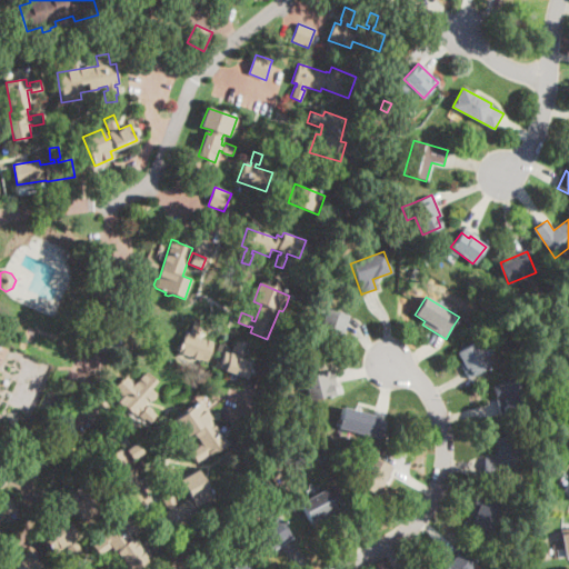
[(506,305),(500,308),(497,301),(502,298),(506,305)]
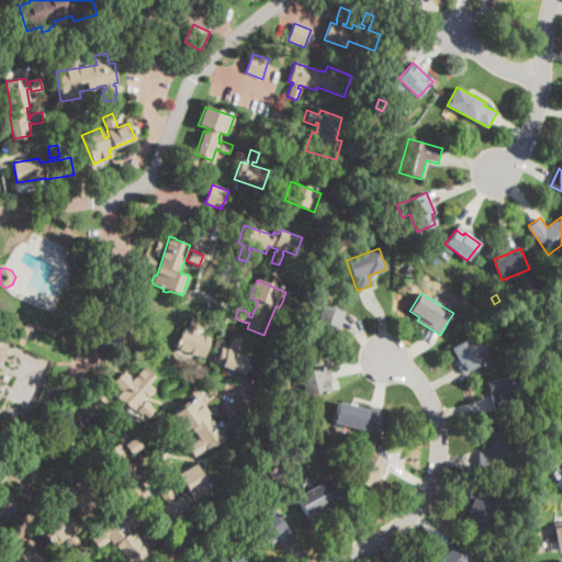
[(478,305),(472,312),(468,306),(473,301),(478,305)]
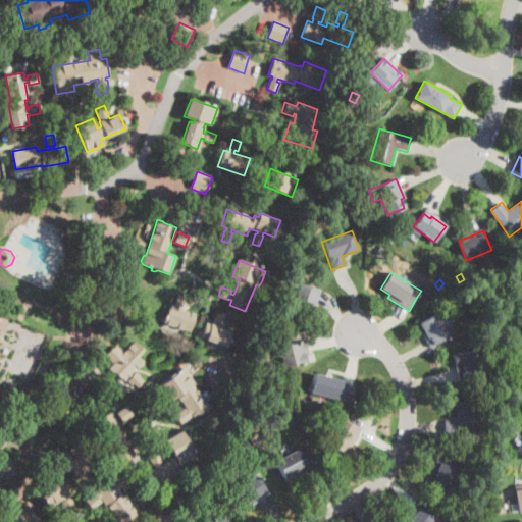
[(315,305),(314,308),(314,309),(310,307),(307,316),(290,310),(301,281),(321,290),(315,305)]
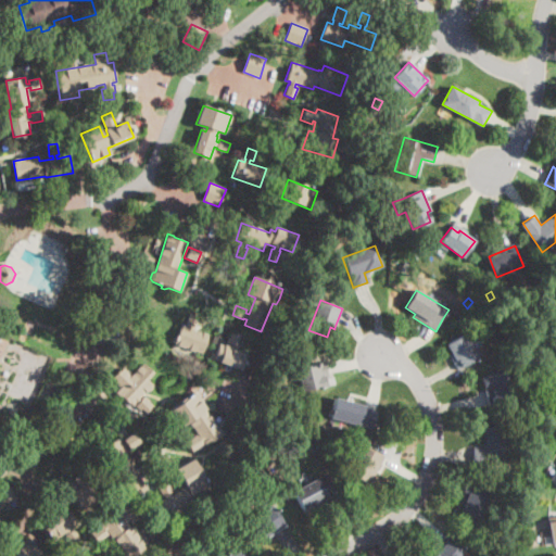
[(198,321),(196,327),(193,326),(191,330),(209,336),(202,354),(175,344),(180,327),(187,329),(188,325),(186,325),(190,313),(199,316),(198,321)]
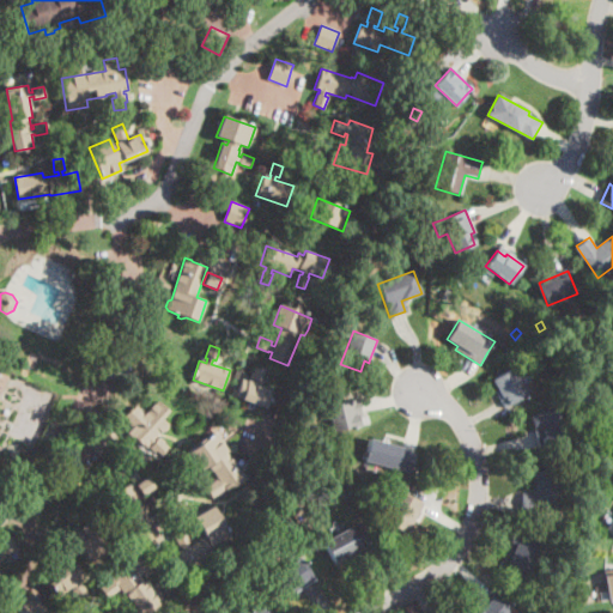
[(265,370),(260,384),(272,389),(266,407),(236,398),(242,378),(254,382),(255,380),(252,378),(255,366),(265,370)]
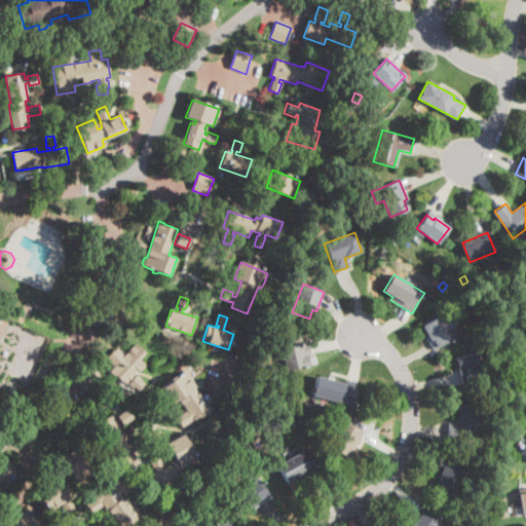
[(446,341),(433,349),(419,328),(438,315),(451,338),(446,341)]
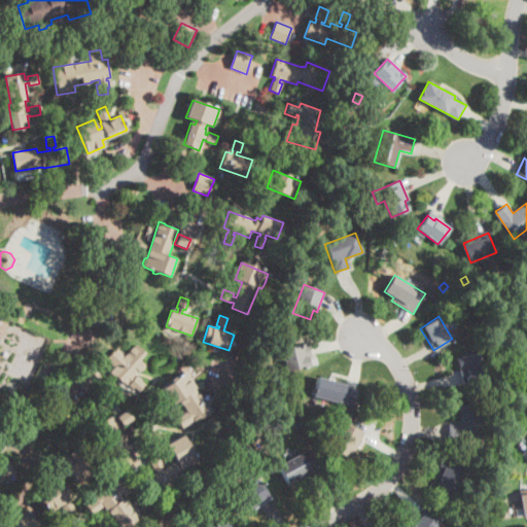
[(310,364),(286,371),(280,349),(308,342),(311,357),(308,358),(310,364)]
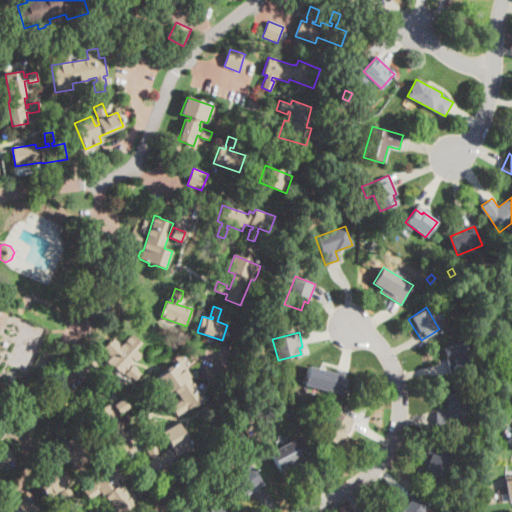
[(141,343),(135,350),(141,355),(130,367),(131,368),(133,365),(141,373),(132,382),(125,374),(126,373),(124,371),(120,374),(107,361),(110,358),(102,351),(113,340),(120,347),(132,334),(141,343)]
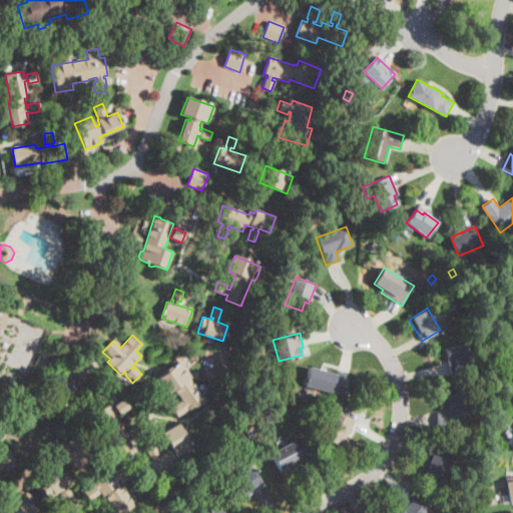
[(472,367),(450,374),(444,349),(447,347),(446,345),(464,341),(472,367)]
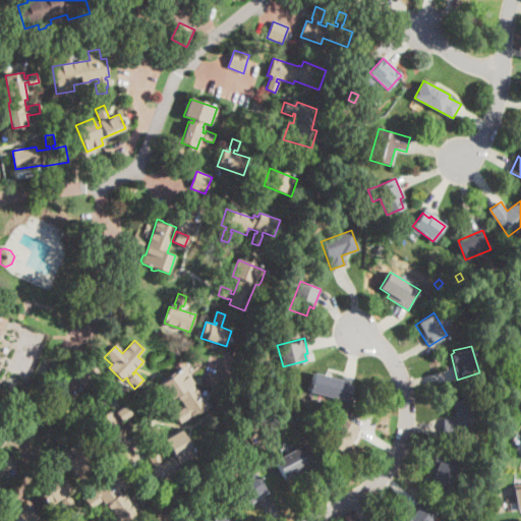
[(199,394),(209,406),(210,407),(194,417),(190,412),(187,414),(188,415),(178,422),(173,414),(184,406),(178,396),(171,401),(160,385),(184,367),(195,382),(192,384),(199,394)]
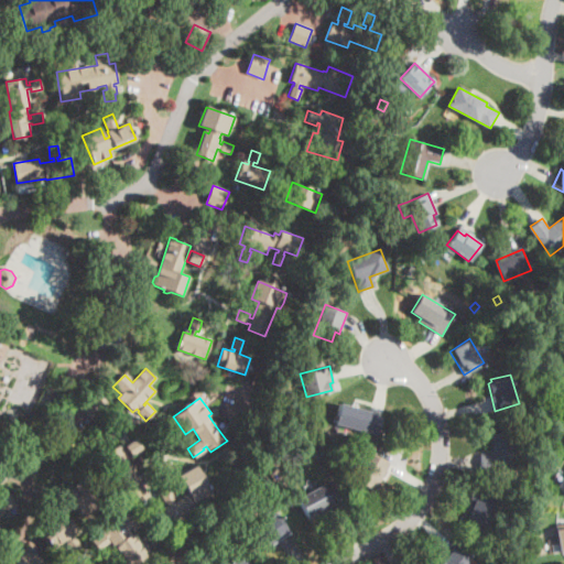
[(384,416),(380,435),(336,424),(340,403),(384,414),(384,416)]
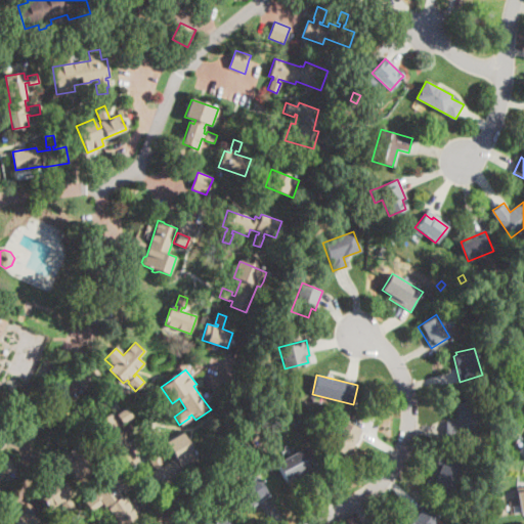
[(275,394),(271,398),(266,392),(270,388),(275,394)]
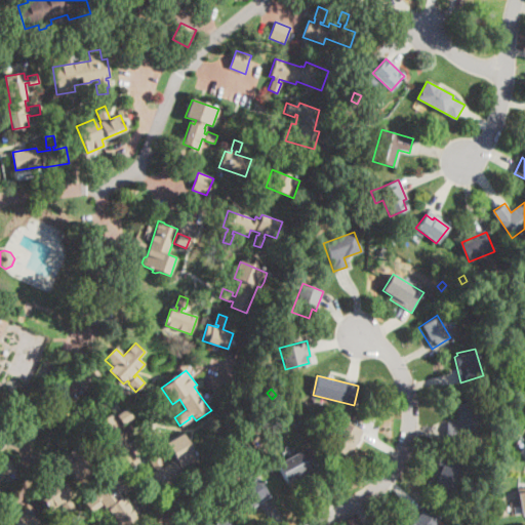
[(524,396),(524,401),(516,398),(518,393),(524,396)]
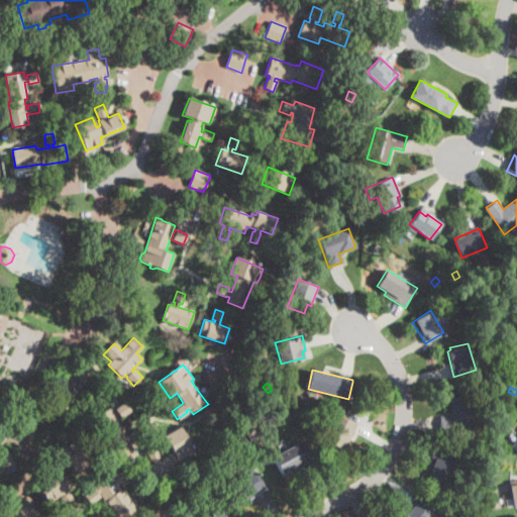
[(304,401),(297,404),(294,398),(301,395),(304,401)]
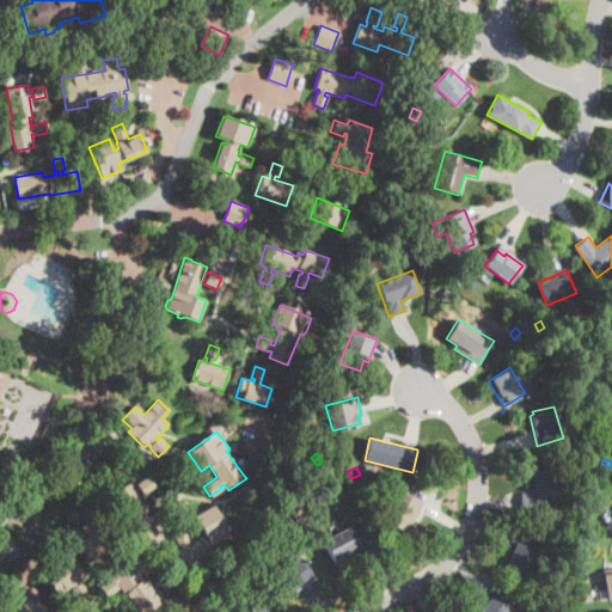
[(558,471),(560,509),(537,508),(537,518),(520,518),(519,493),(532,491),(531,471),(558,471)]
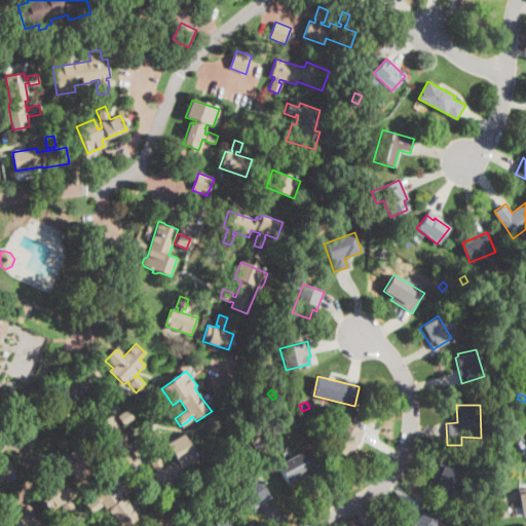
[(133,418),(122,424),(120,422),(118,423),(127,438),(124,440),(128,445),(139,438),(144,446),(134,453),(140,461),(125,471),(96,425),(111,415),(114,419),(118,416),(117,415),(126,409),(133,418)]
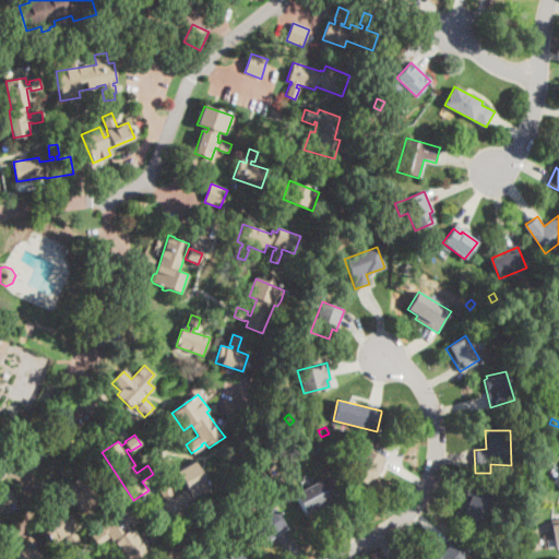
[(371,441),(387,450),(383,456),(387,459),(370,488),(347,473),(344,477),(339,474),(343,467),(349,472),(364,445),(368,448),(371,441)]
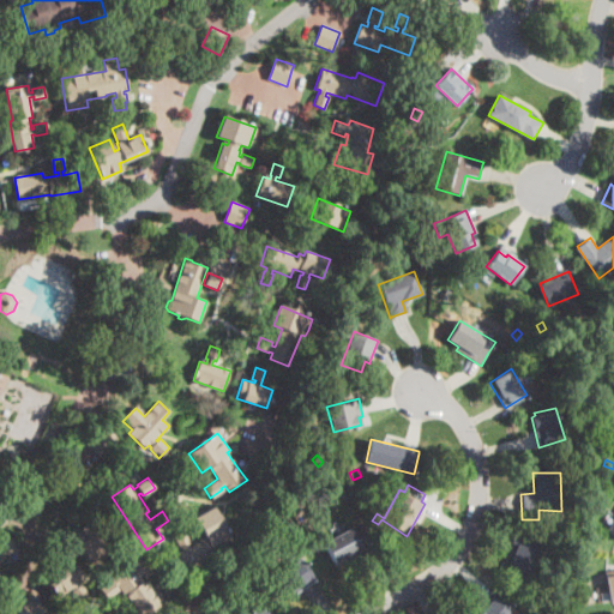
[(295,500),(289,505),(284,498),(290,493),(295,500)]
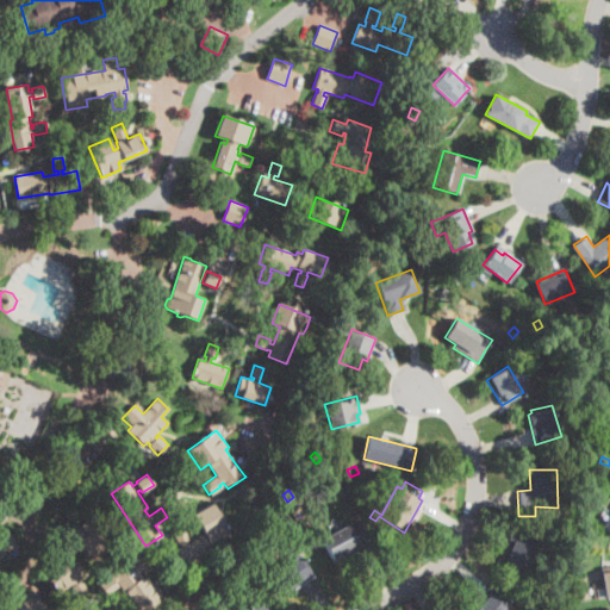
[(209,542),(215,553),(186,566),(181,555),(178,548),(181,546),(180,545),(179,545),(172,534),(182,528),(187,540),(185,541),(186,543),(204,535),(192,515),(211,503),(226,534),(209,542)]
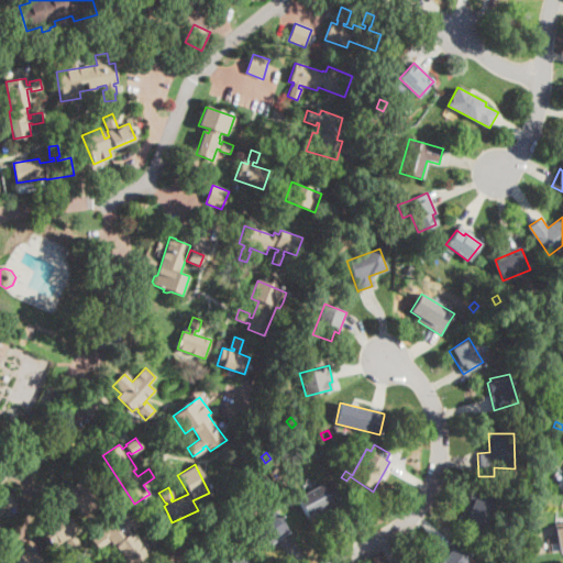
[(80,479),(99,505),(83,517),(76,507),(63,489),(72,484),(73,486),(80,479)]
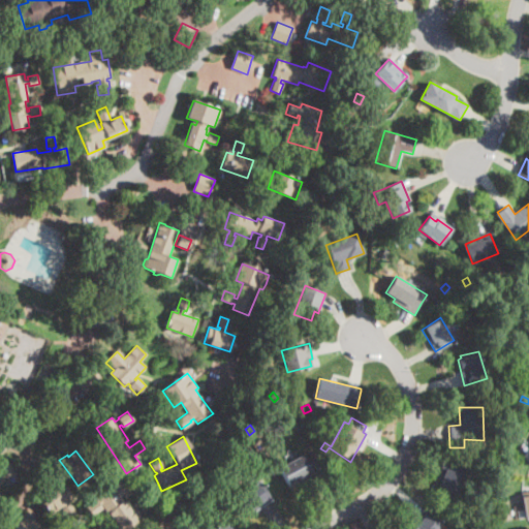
[(290,488),(278,467),(309,450),(320,471),(290,488)]
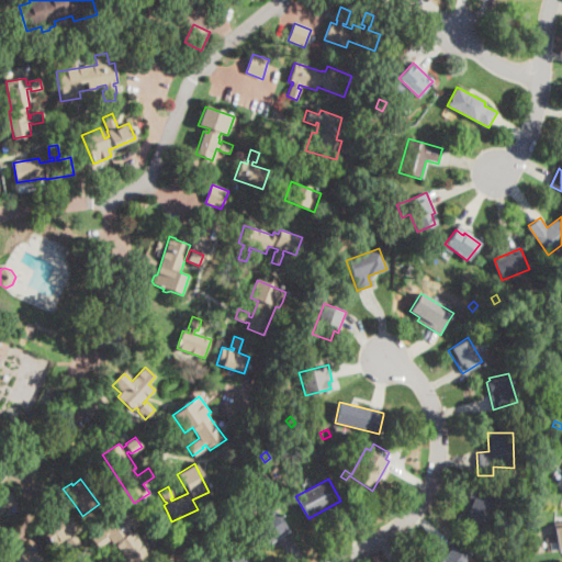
[(0,489),(3,485),(15,501),(0,512),(0,489)]
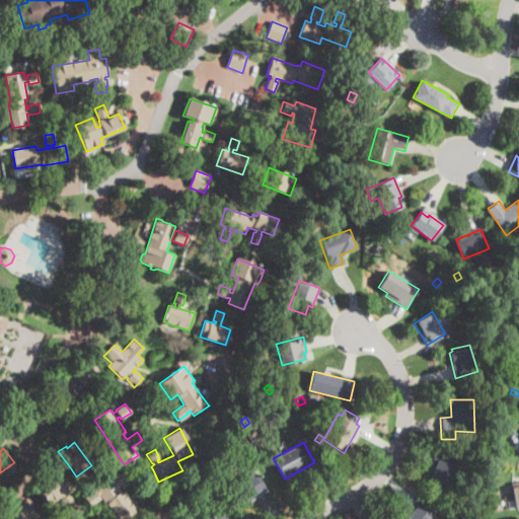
[(458,459),(446,491),(424,482),(436,450),(458,459)]
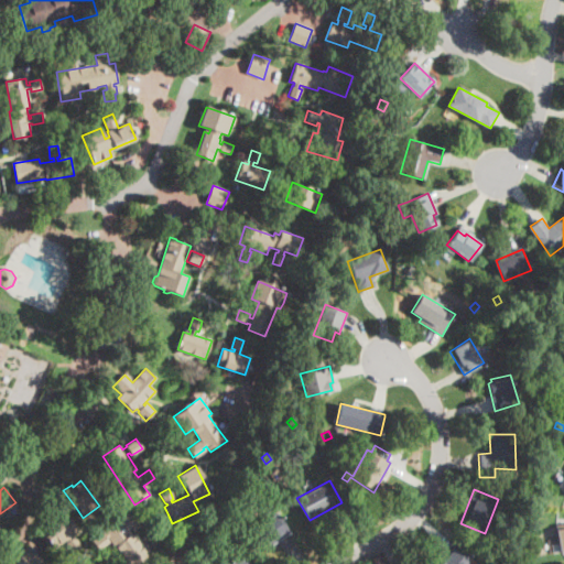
[(140,527),(133,531),(131,528),(127,530),(148,559),(140,563),(132,563),(131,562),(129,563),(118,563),(122,561),(122,562),(126,560),(109,538),(106,540),(108,542),(97,551),(90,542),(100,534),(102,537),(105,534),(100,529),(127,509),(140,527)]
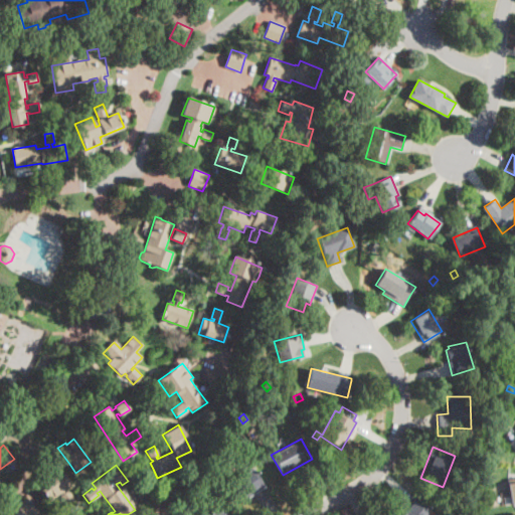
[(249,471),(252,474),(255,472),(265,487),(248,498),(245,494),(238,500),(228,485),(249,471)]
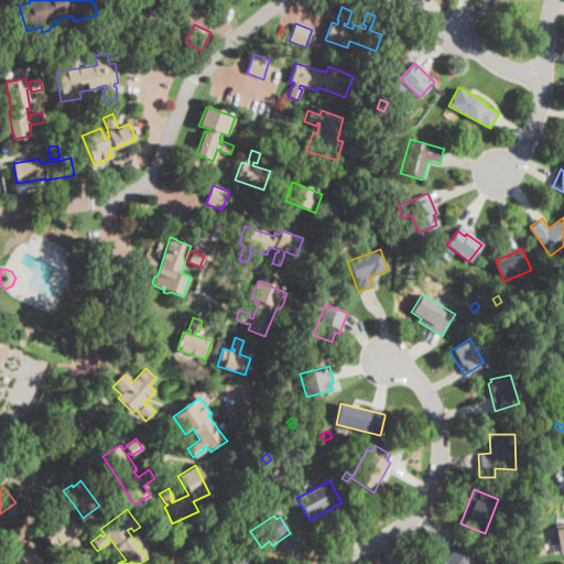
[(69,538),(72,540),(75,538),(82,546),(72,552),(66,543),(67,542),(66,540),(53,549),(43,534),(68,517),(78,531),(69,538)]
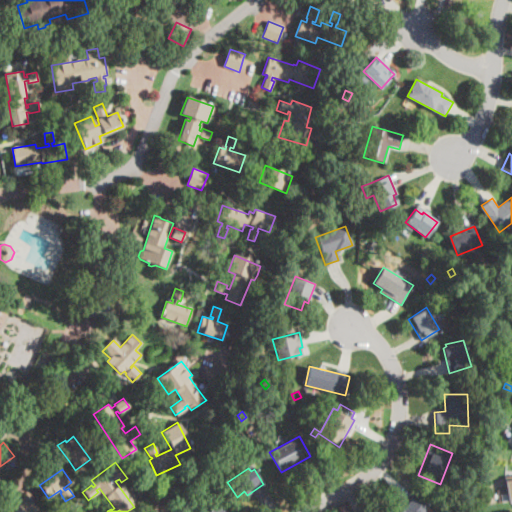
[(420,511),(396,511),(411,492),(426,505),(420,511)]
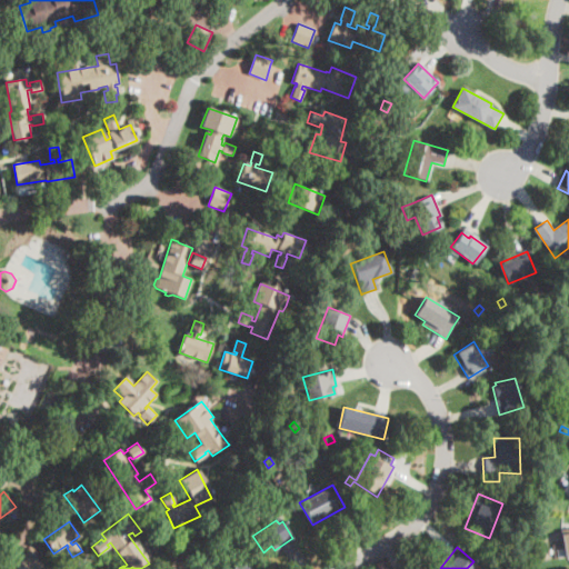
[(16,568),(13,566),(21,560),(19,558),(28,552),(40,568),(16,568)]
